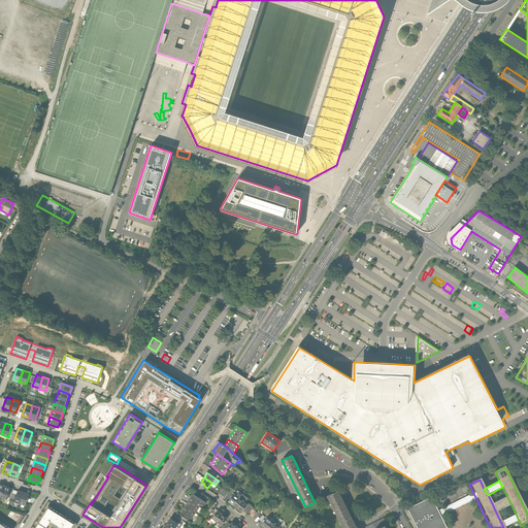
[(320,499),(327,496),(337,491),(339,490),(336,485),(317,494),(320,499)]
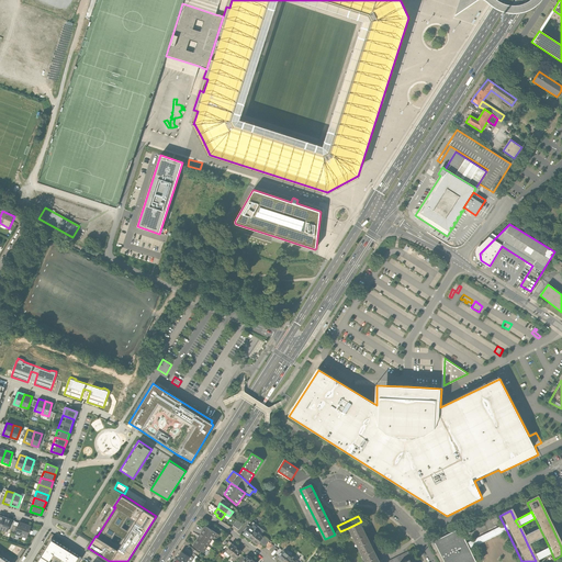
[(12,519),(4,517),(0,529),(8,532),(12,519)]
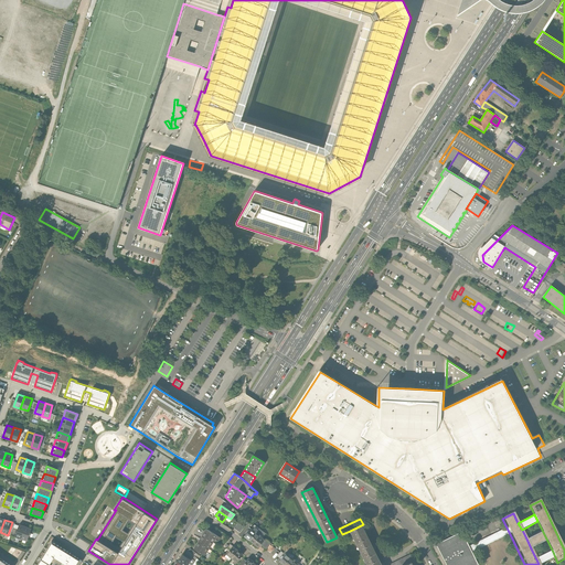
[(25,526),(19,524),(16,536),(21,539),(25,526)]
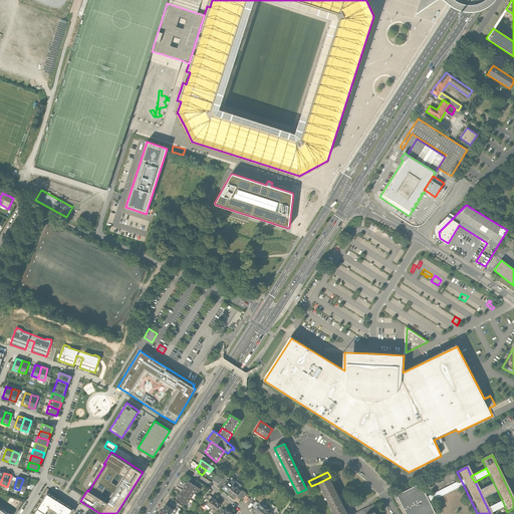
[(217,477),(214,481),(218,485),(222,480),(217,477)]
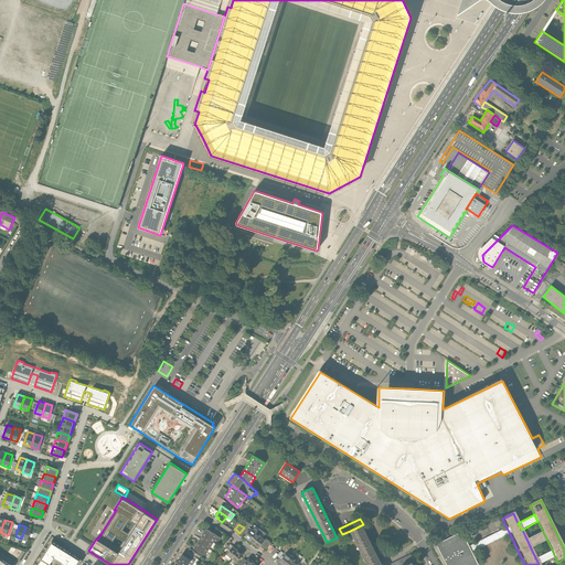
[(244,536),(249,541),(259,529),(254,524),(244,536)]
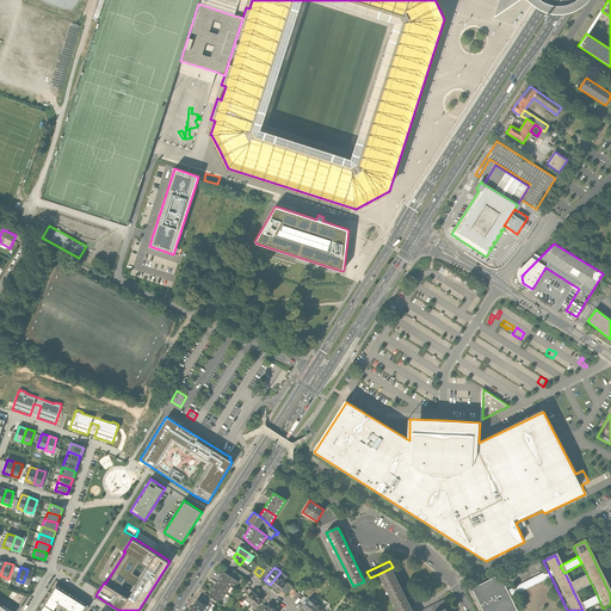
[(390,568),(378,574),(396,610),(411,610),(403,593),(394,574),(390,568)]
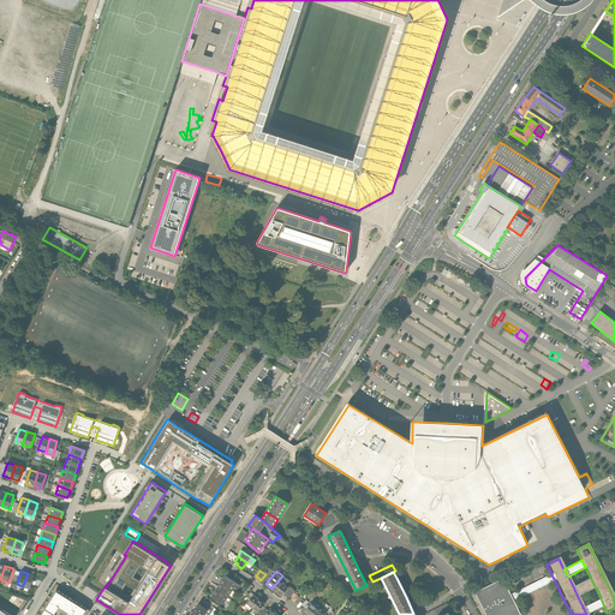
[(34,575),(28,573),(23,586),(30,589),(34,575)]
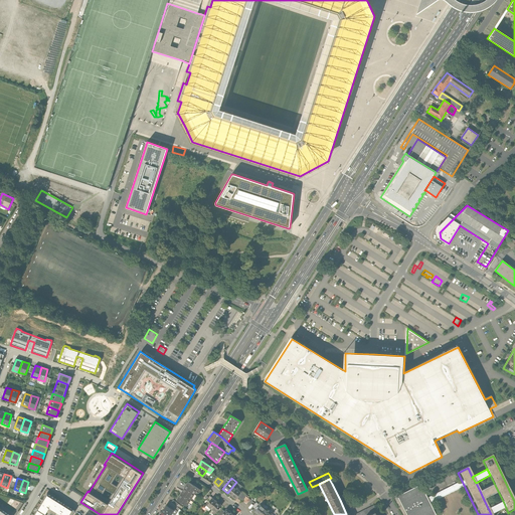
[(462,481),(425,497),(430,505),(466,489),(462,481)]
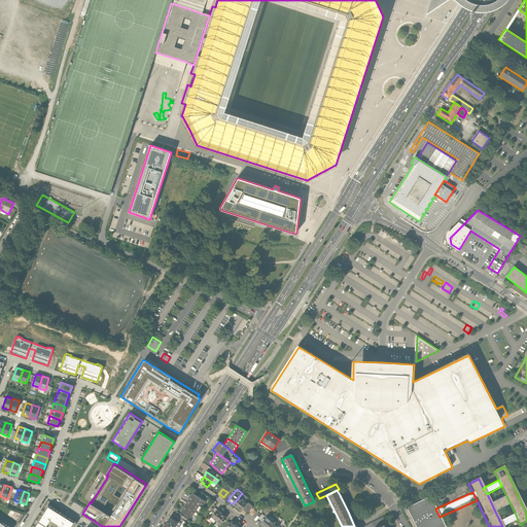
[(192,493),(188,499),(199,505),(201,502),(203,504),(205,501),(203,499),(192,493)]
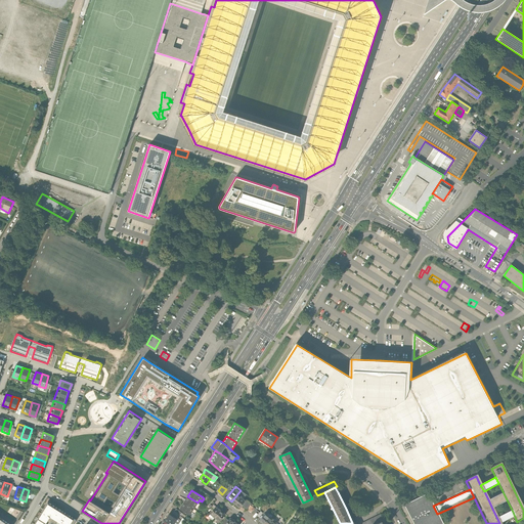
[(231,501),(235,505),(245,493),(241,490),(231,501)]
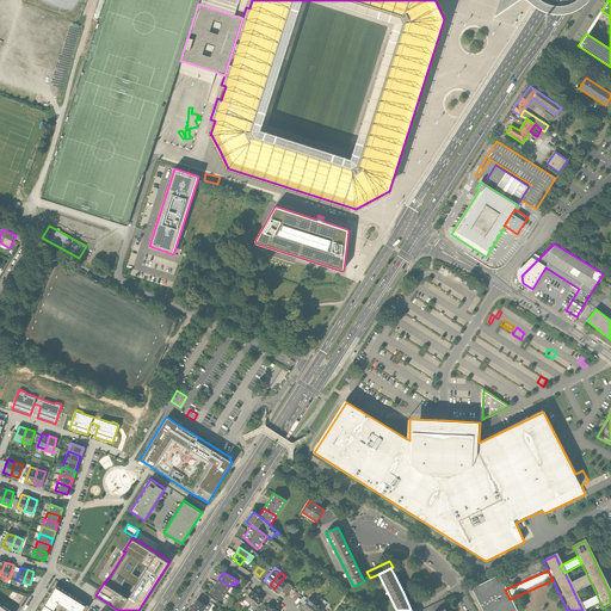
[(586,573),(569,582),(574,593),(592,585),(586,573)]
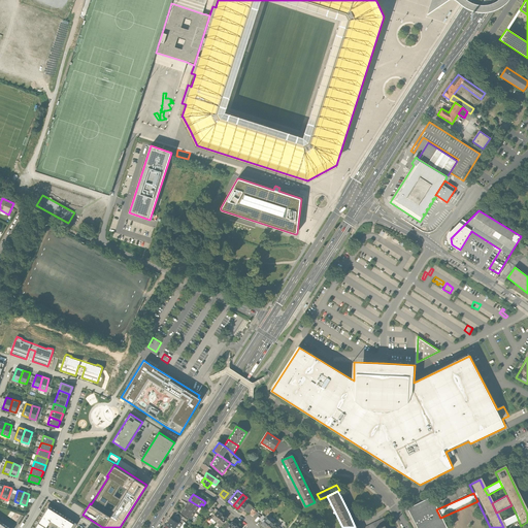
[(249,499),(246,497),(237,508),(241,512),(243,509),(248,504),(245,502),(249,499)]
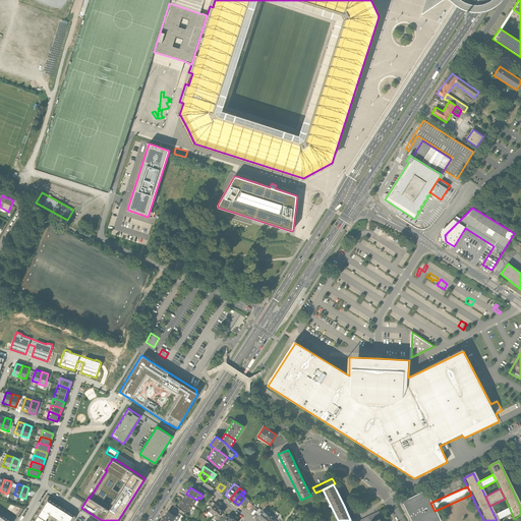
[(405,502),(413,520),(439,520),(435,511),(430,503),(425,491),(405,502)]
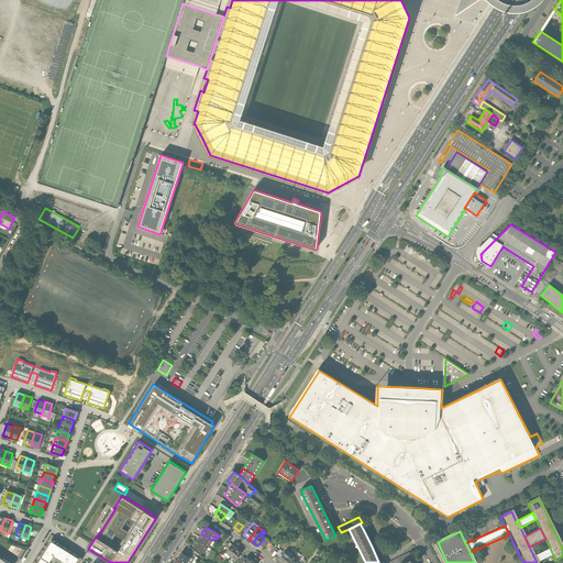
[(208,547),(212,540),(201,533),(198,540),(208,547)]
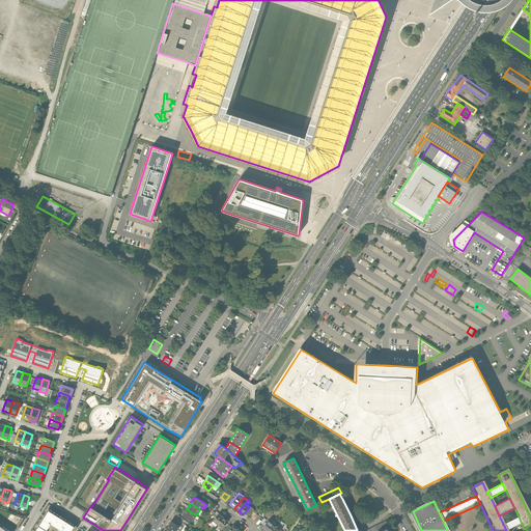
[(249,506),(249,507),(245,512),(257,522),(260,518),(256,513),(257,512),(249,506)]
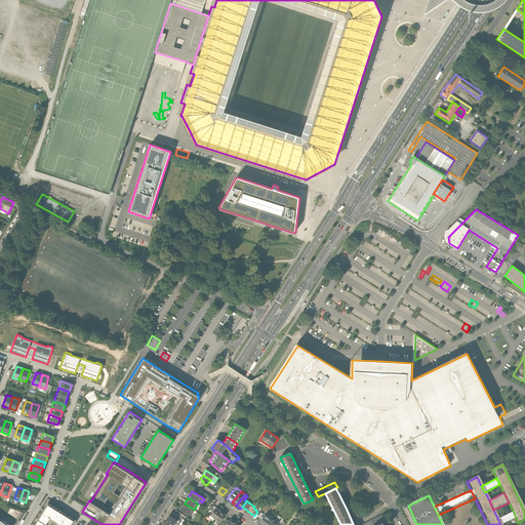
[(192,513),(194,510),(185,503),(180,510),(193,518),(195,515),(192,513)]
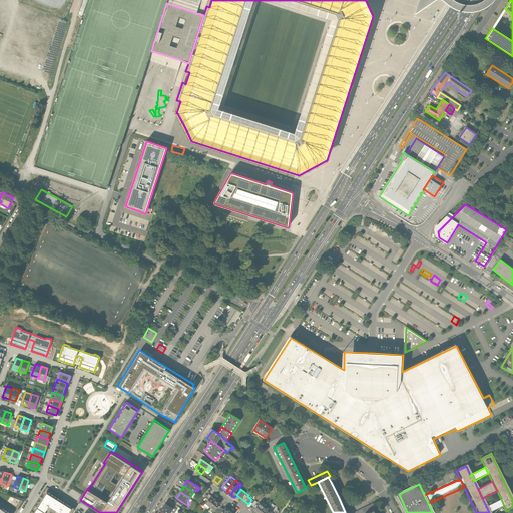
[(56,512),(71,512),(74,509),(70,507),(48,493),(46,496),(45,495),(33,512),(49,512),(52,509),(57,512),(56,512)]
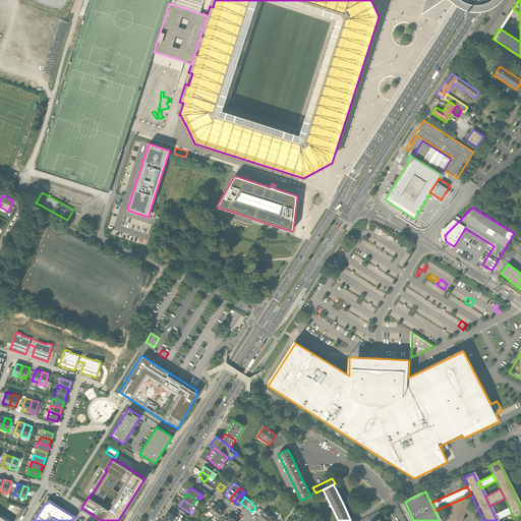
[(215,516),(215,515),(220,509),(215,505),(212,509),(210,512),(215,516)]
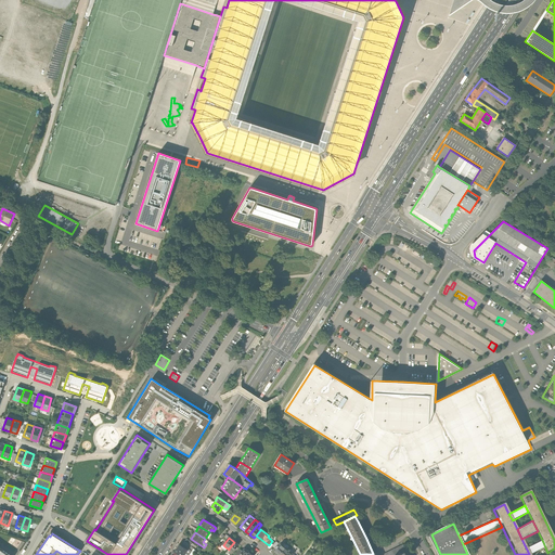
[(182,545),(188,549),(190,546),(192,543),(186,539),(184,541),(182,545)]
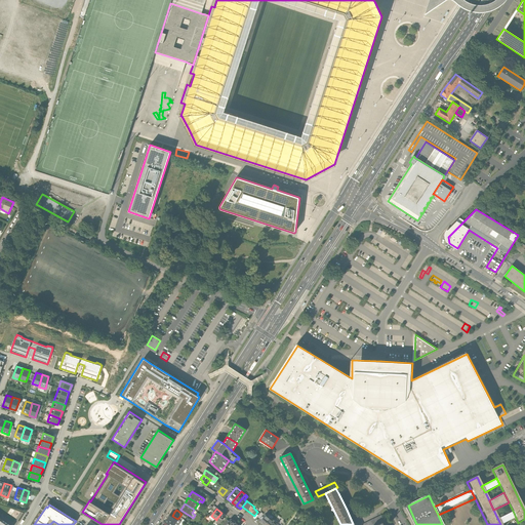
[(227,516),(221,513),(216,519),(221,523),(227,516)]
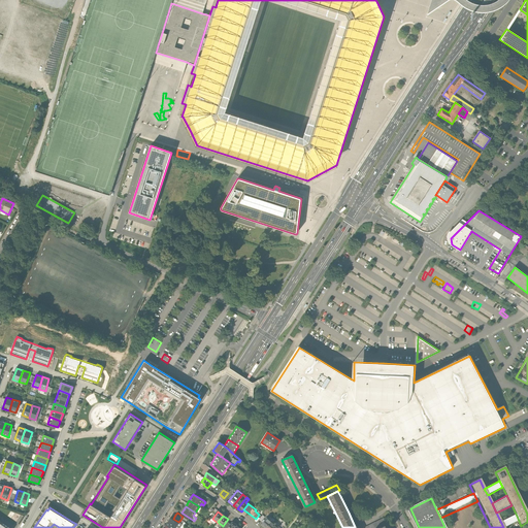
[(517,516),(501,523),(503,527),(519,521),(517,516)]
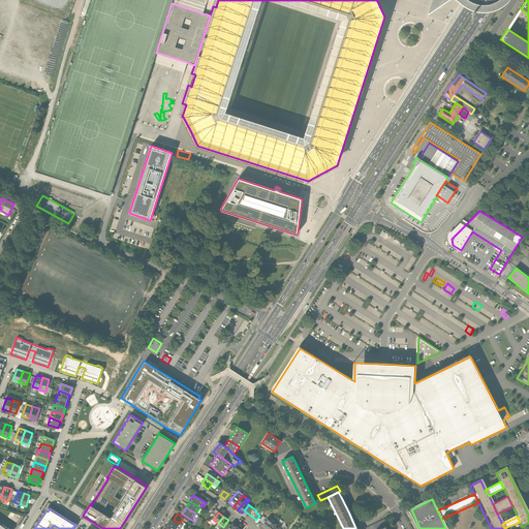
[(170,519),(166,526),(169,528),(175,528),(179,524),(170,519)]
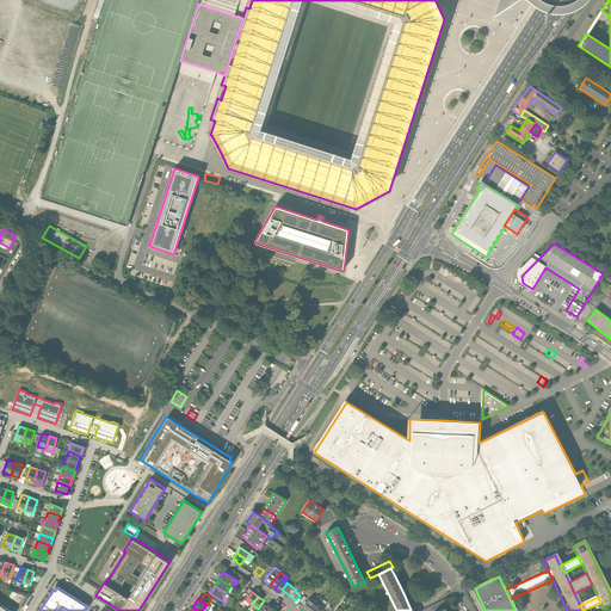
[(302,608),(306,610),(313,603),(308,599),(302,608)]
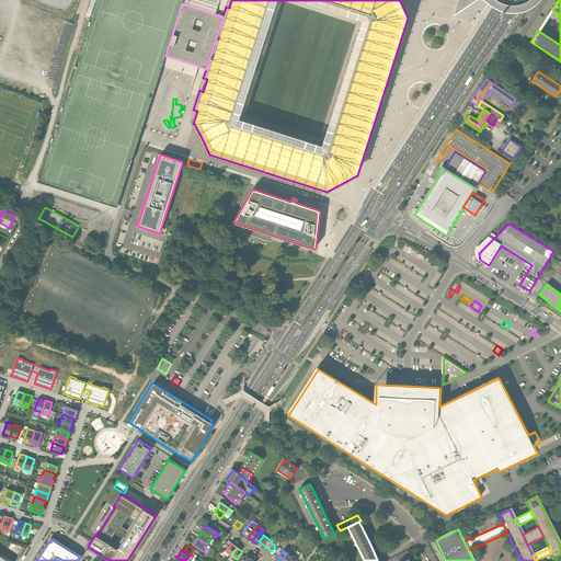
[(388,560),(403,560),(409,559),(411,558),(408,551),(389,560),(388,560)]
